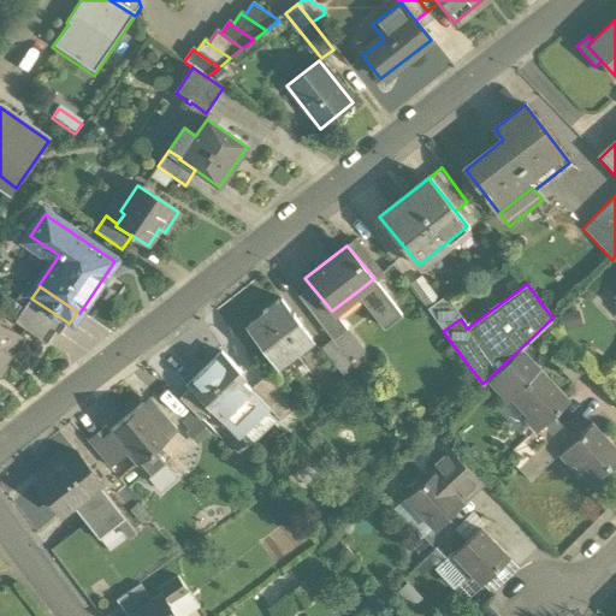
[(357,291),(332,311),(339,320),(365,301),(357,291)]
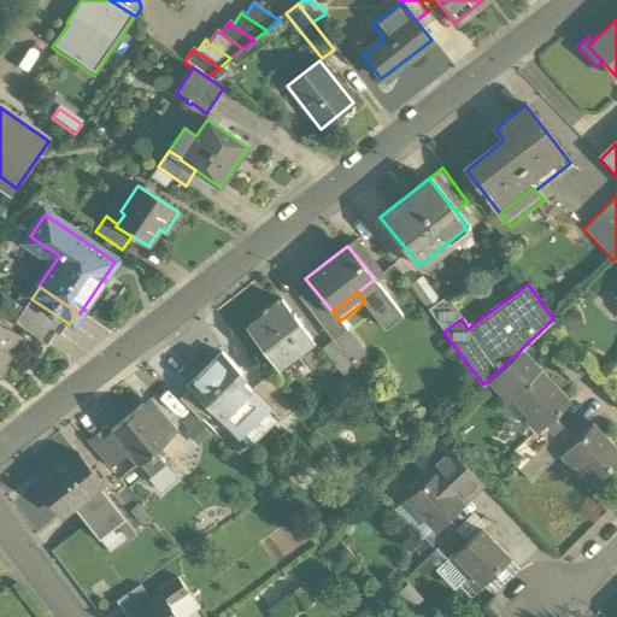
[(31,299),(30,298),(22,310),(54,331),(58,335),(66,322),(31,299)]
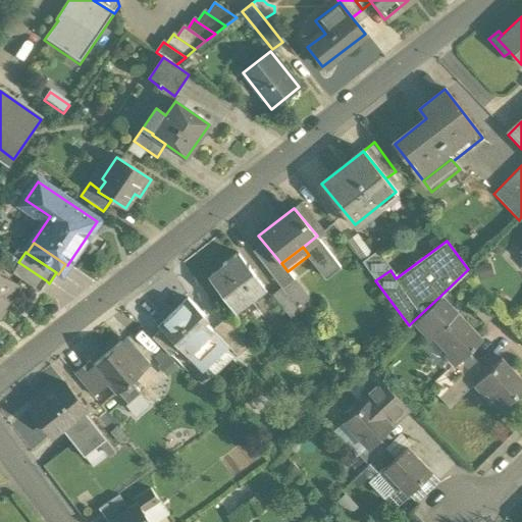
[(236,252),(221,264),(222,265),(209,275),(231,304),(245,294),(249,299),(263,288),(253,274),(254,273),(247,264),(246,265),(236,252)]
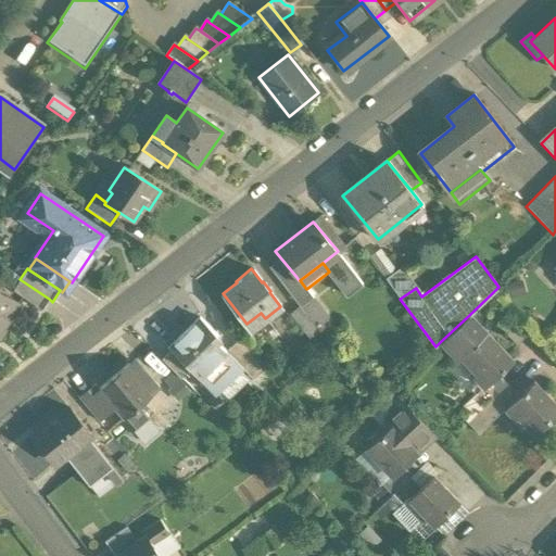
[(299,280),(297,277),(283,287),(299,305),(299,306),(313,295),(306,289),(300,280),(299,280)]
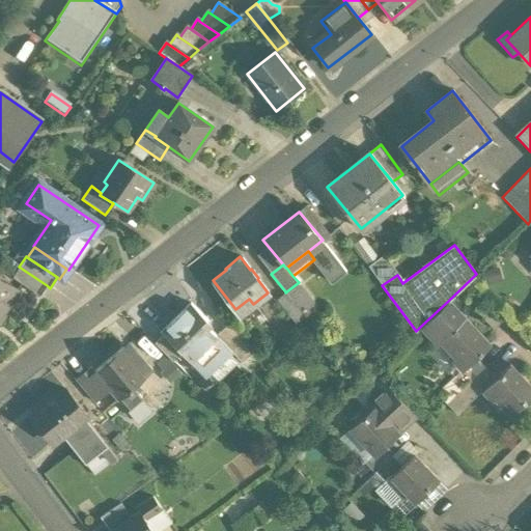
[(47,285),(19,267),(11,277),(39,296),(47,285)]
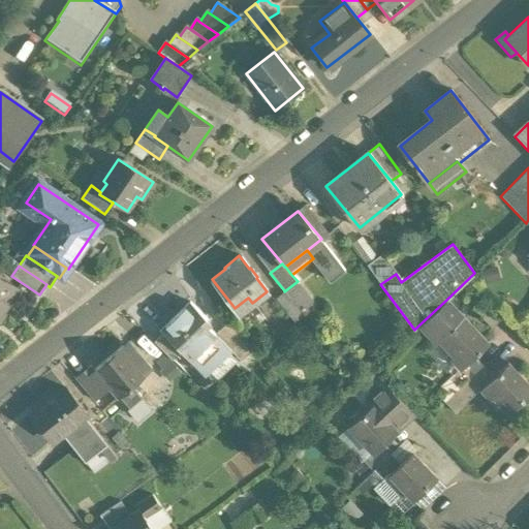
[(0,314),(18,288),(0,277),(0,314)]
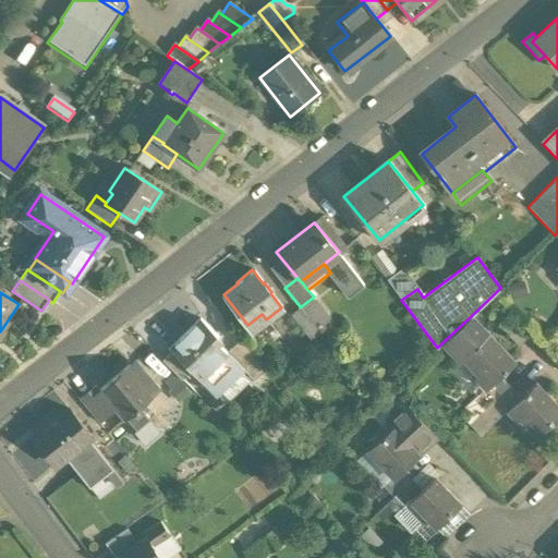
[(328,318),(314,296),(300,307),(316,327),(328,318)]
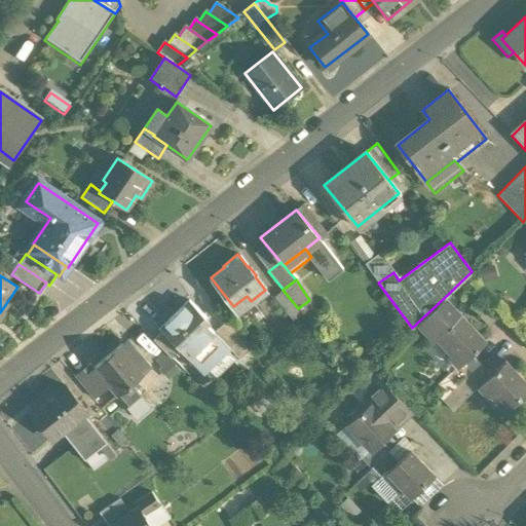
[(283,290),(283,289),(273,296),(292,318),(300,311),(298,308),(283,290)]
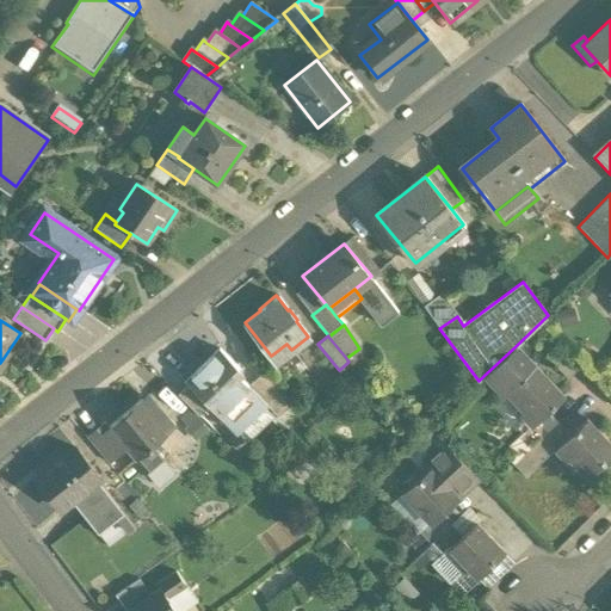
[(563,397),(516,346),(483,376),(503,396),(510,390),(526,408),(519,414),(531,427),(545,414),(563,397)]
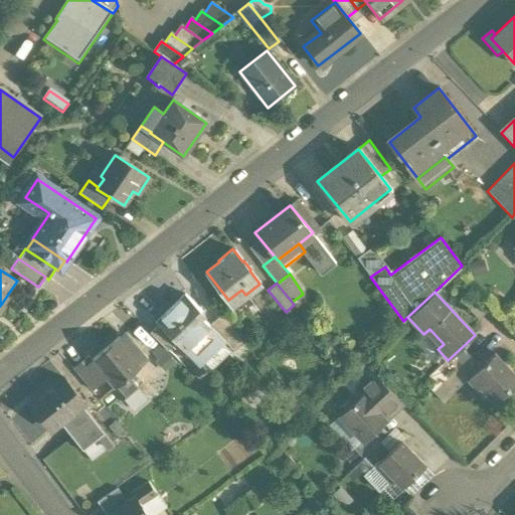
[(184,293),(155,320),(158,323),(175,340),(192,357),(217,333),(209,325),(201,316),(204,313),(184,293)]
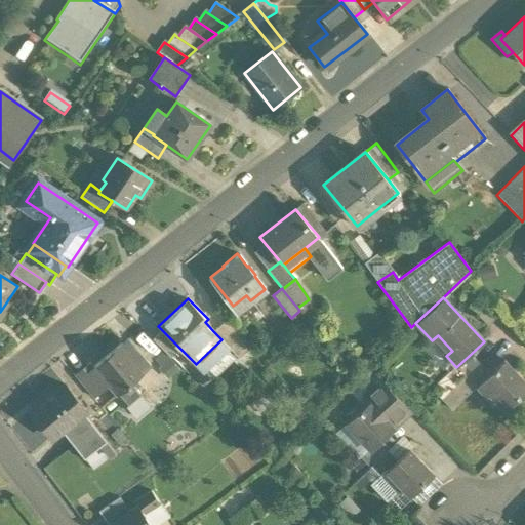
[(496,319),(479,301),(471,311),(488,327),(496,319)]
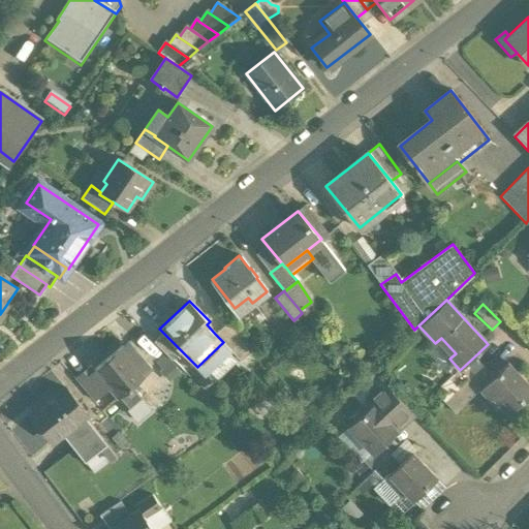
[(251,349),(235,331),(227,321),(215,334),(223,342),(230,349),(229,350),(240,361),(251,349)]
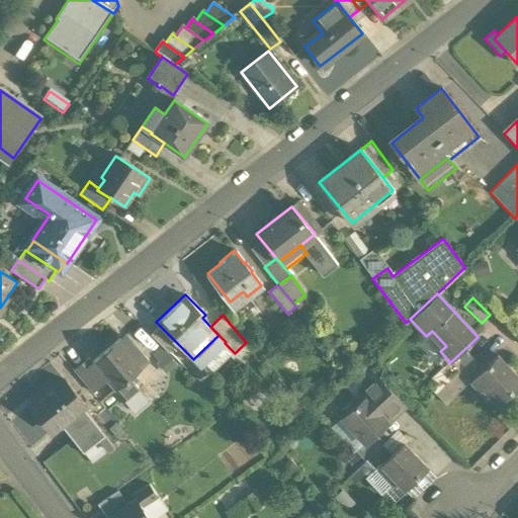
[(176,342),(159,325),(150,334),(167,351),(176,342)]
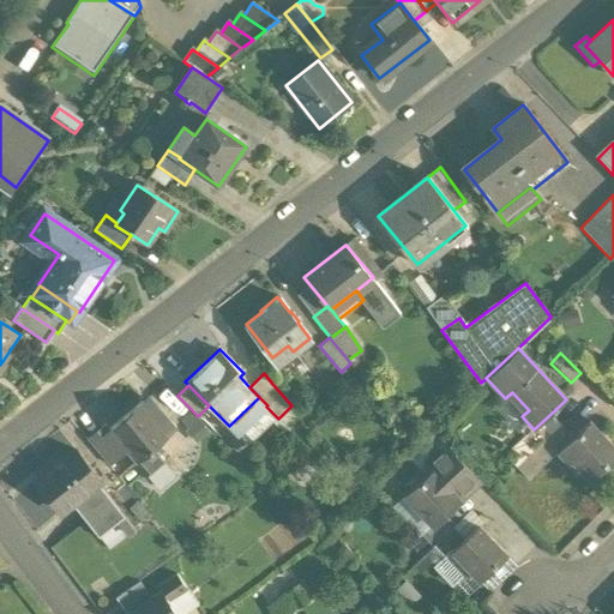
[(175,427),(155,404),(146,395),(140,401),(168,433),(175,427)]
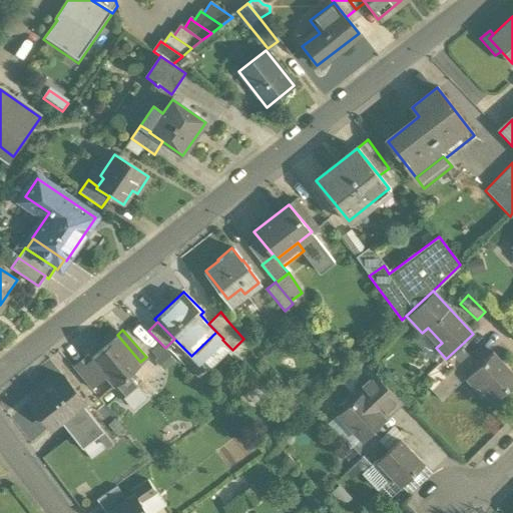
[(216,332),(191,356),(198,364),(222,340),(223,339),(216,332)]
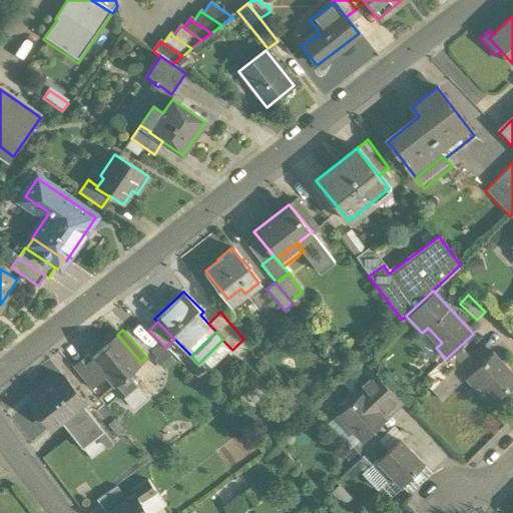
[(91,358),(90,358),(105,375),(113,385),(115,384),(124,394),(135,384),(126,374),(140,362),(117,335),(91,358)]
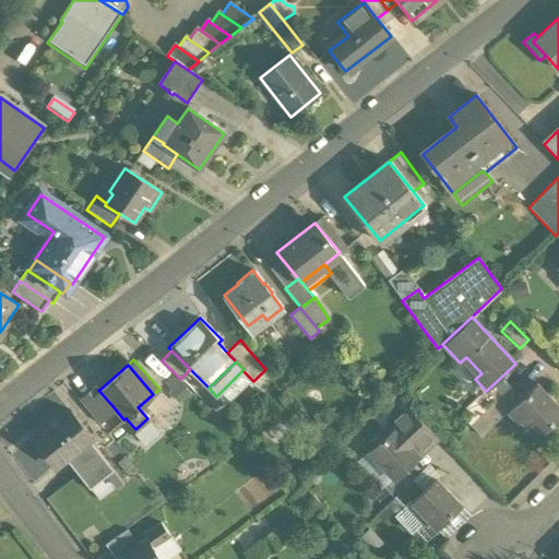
[(486,391),(479,397),(490,408),(510,390),(499,379),(486,391)]
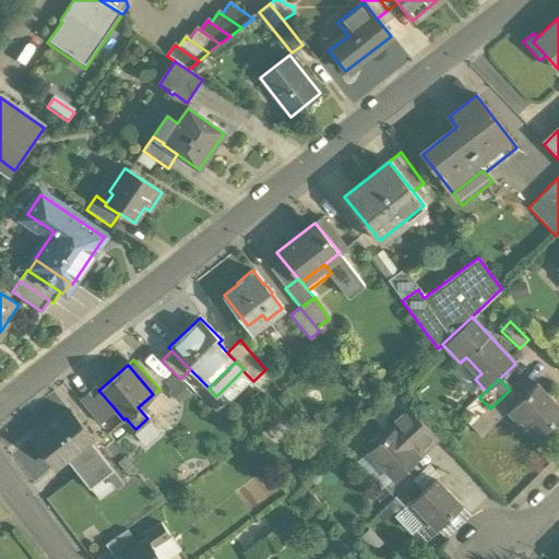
[(99,390),(95,385),(79,400),(98,423),(115,408),(98,390),(99,390)]
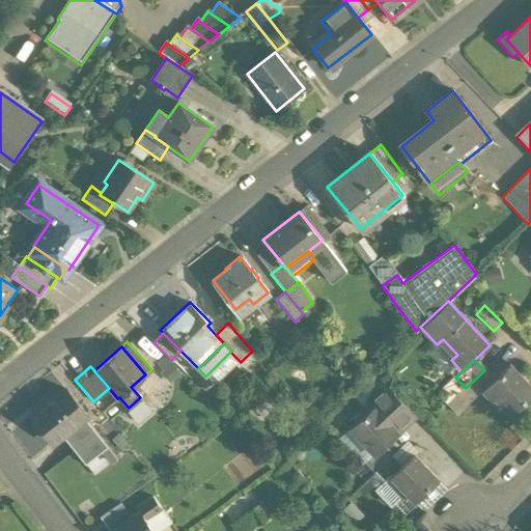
[(530,398),(530,390),(509,367),(494,381),(482,392),(492,403),(497,398),(512,416),(530,398)]
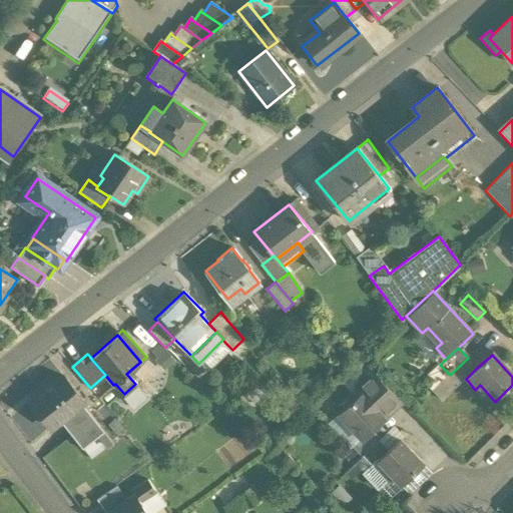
[(468,358),(450,375),(459,385),(466,379),(477,368),(468,358)]
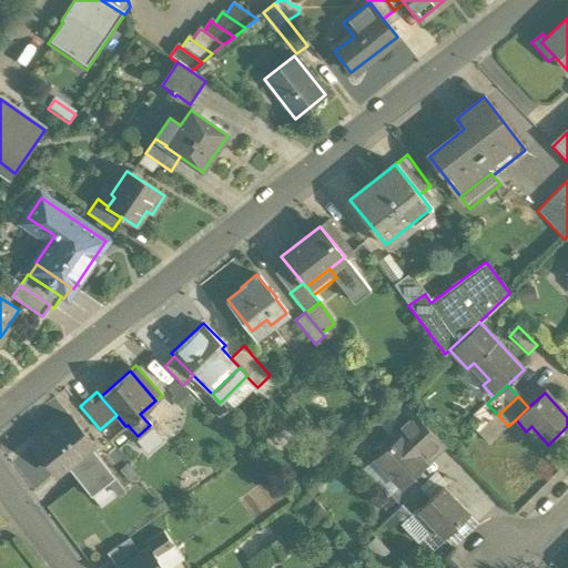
[(444,446),(406,406),(383,428),(394,439),(398,435),(425,463),(444,446)]
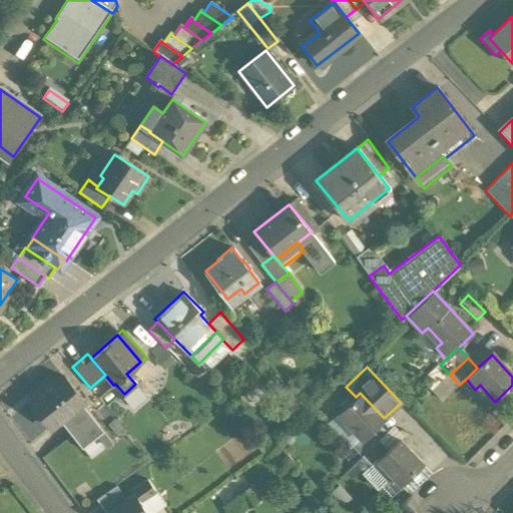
[(62,375),(54,382),(50,376),(40,384),(44,390),(30,401),(50,427),(60,420),(81,403),(83,401),(62,375)]
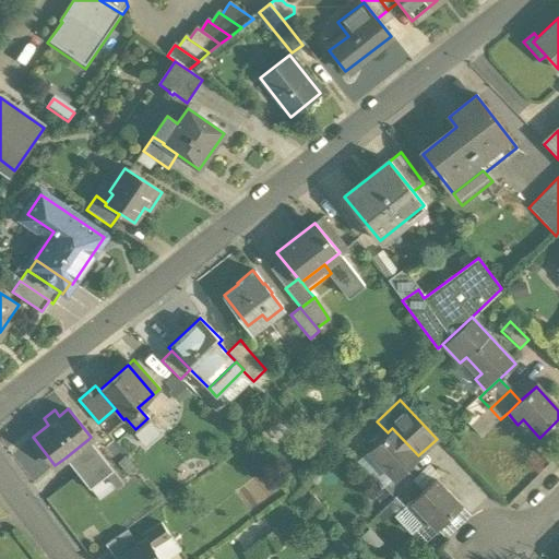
[(500,419),(490,408),(471,428),(480,439),(500,419)]
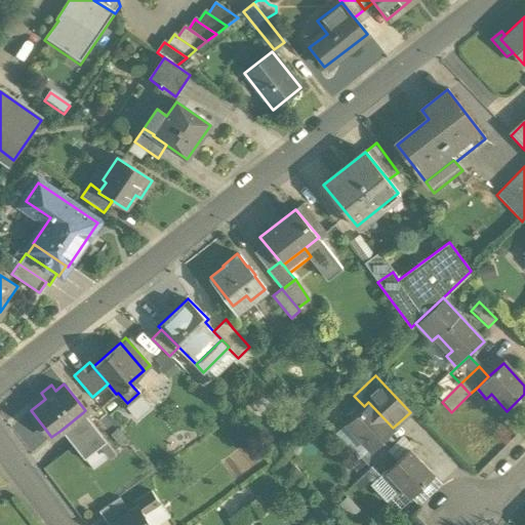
[(393,428),(368,402),(364,406),(345,423),(369,450),(378,441),(393,428)]
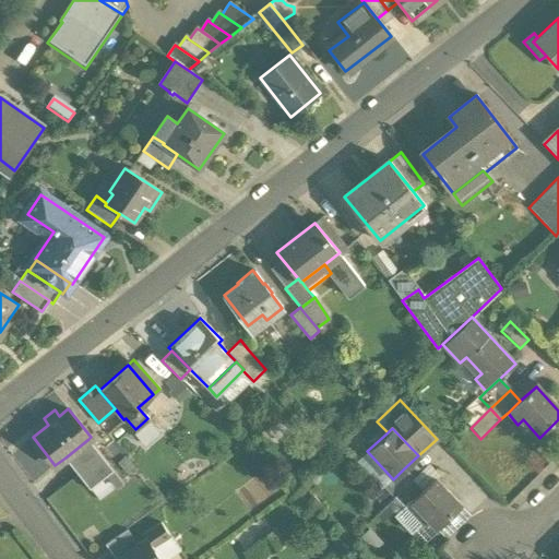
[(88,439),(66,458),(75,471),(99,451),(88,439)]
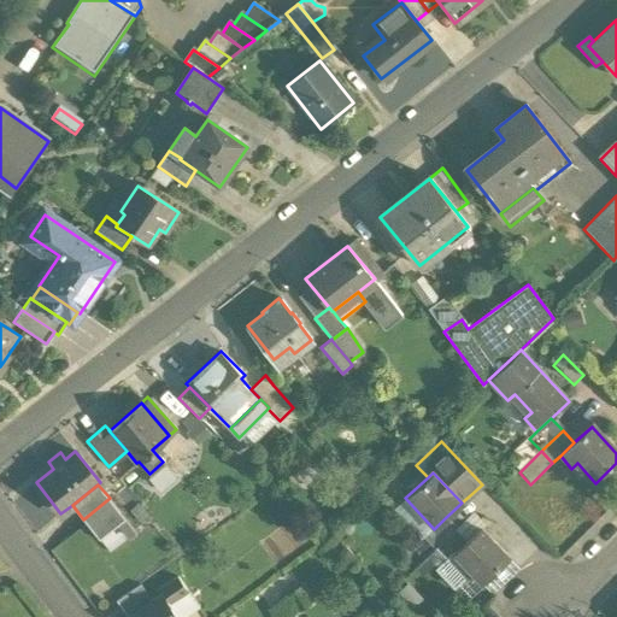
[(127,519),(110,498),(83,519),(101,541),(127,519)]
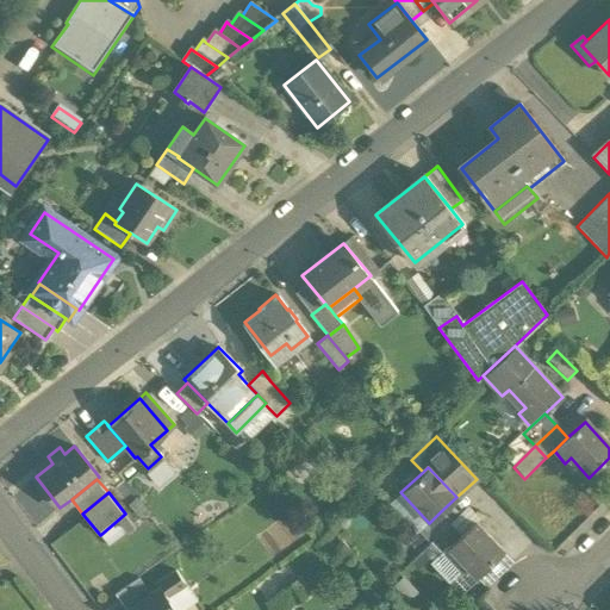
[(429,523),(419,531),(430,545),(450,524),(440,512),(429,523)]
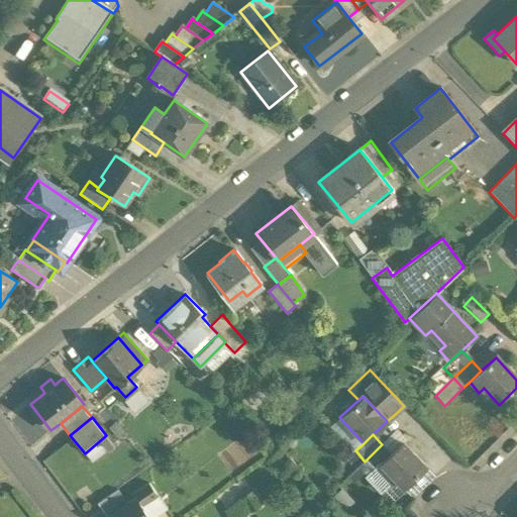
[(382,444),(365,461),(374,471),(375,472),(380,467),(392,455),(382,444)]
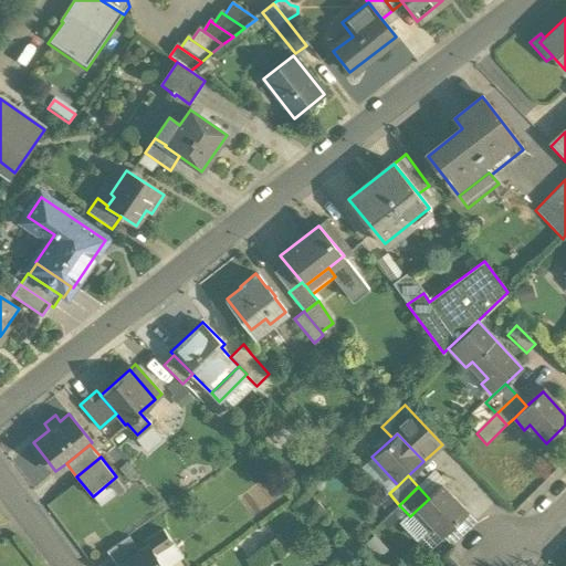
[(429,499),(416,511),(431,527),(442,538),(467,516),(440,488),(429,499)]
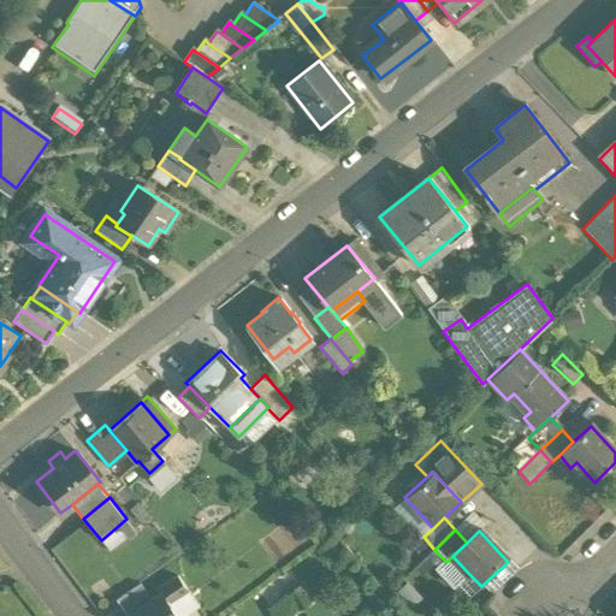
[(469,574),(452,556),(446,562),(445,561),(436,570),(454,590),(469,574)]
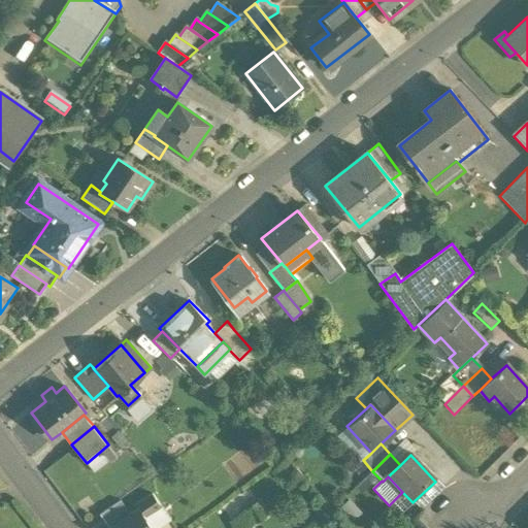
[(98,513),(108,527),(136,508),(134,505),(126,493),(98,513)]
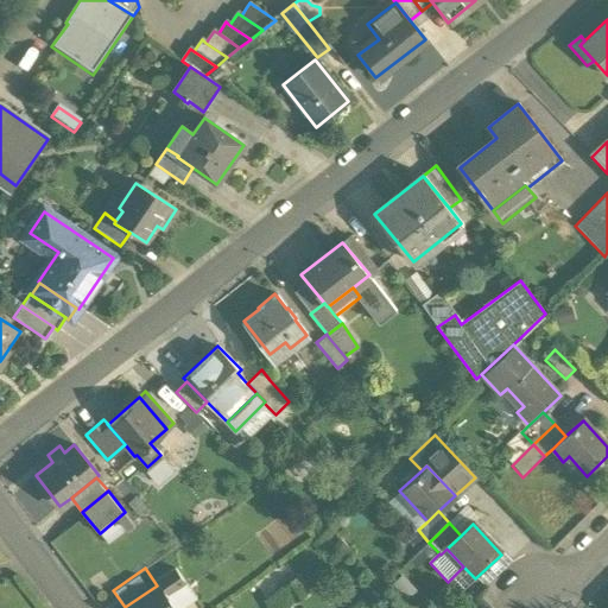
[(173,568),(154,582),(157,586),(158,584),(165,594),(183,581),(173,568)]
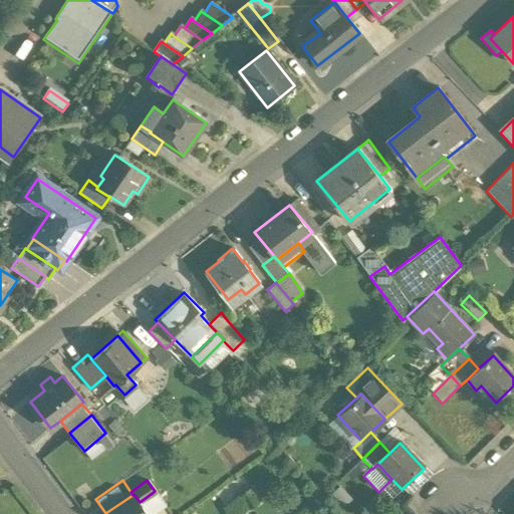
[(133,495),(105,513),(148,513),(140,502),(134,494),(133,495)]
